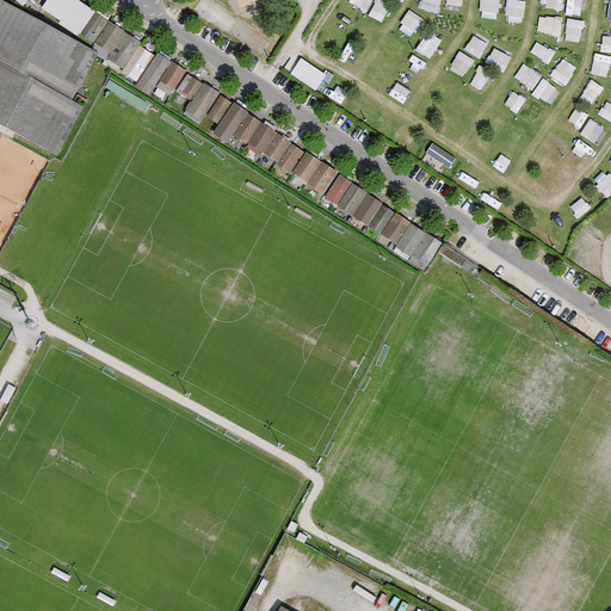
[(0,0),(0,124),(16,134),(56,156),(84,107),(72,102),(98,54),(0,0)]
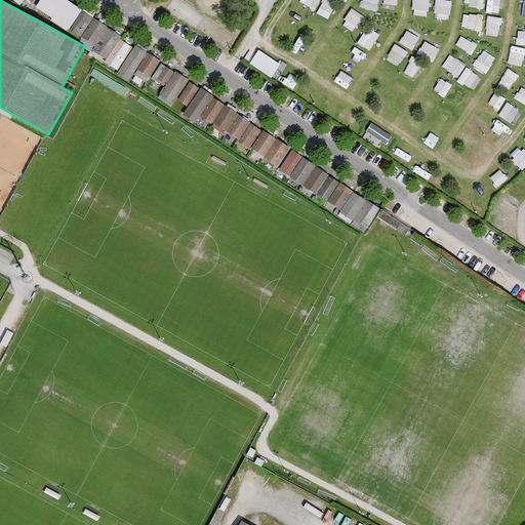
[(83,10),(68,0),(39,0),(36,6),(52,16),(71,29),(83,10)]
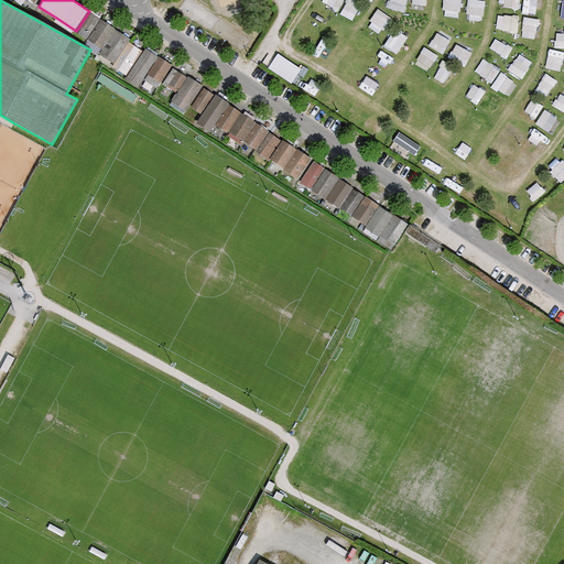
[(403,11),(407,0),(388,0),(387,6),(403,11)]
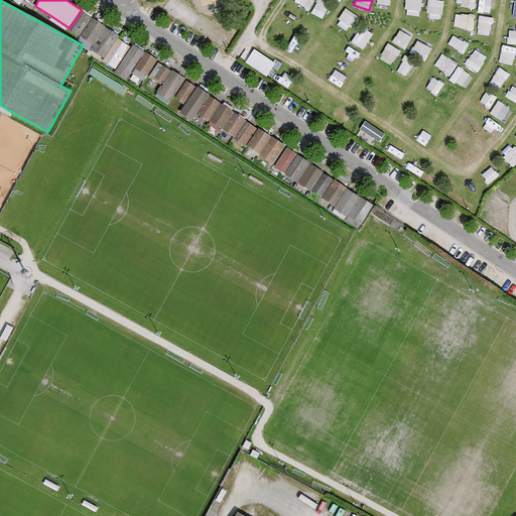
[(422,9),(421,0),(405,0),(405,8),(422,9)]
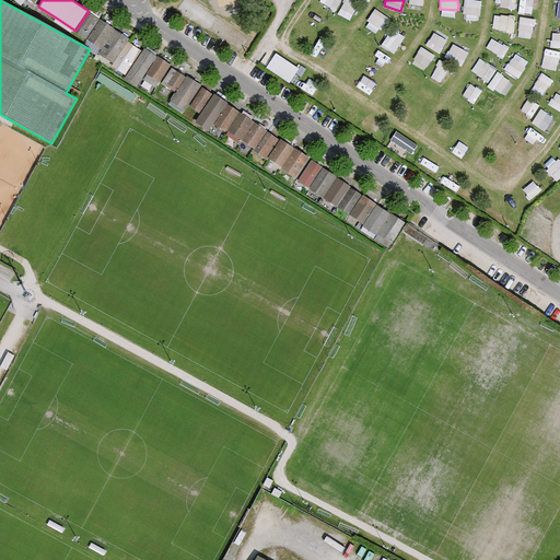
[(479,23),(480,0),(465,0),(464,23),(479,23)]
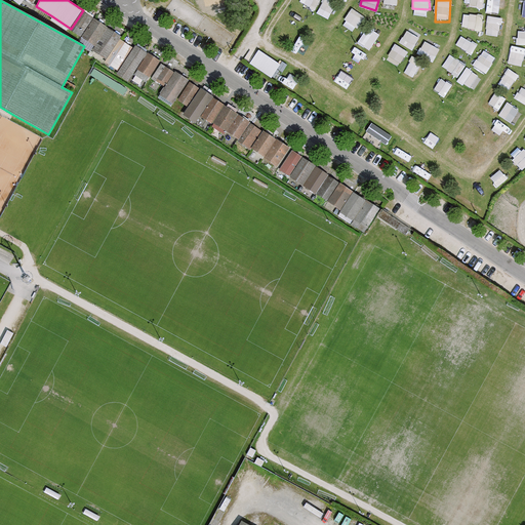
[(353,7),(346,17),(357,25),(363,14),(353,7)]
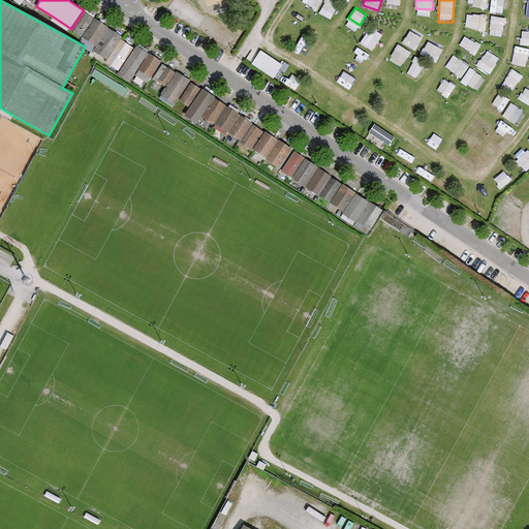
[(96,19),(84,10),(71,29),(84,37),(96,19)]
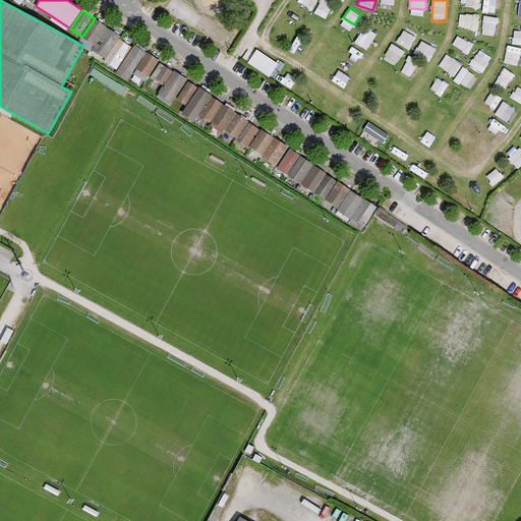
[(495,35),(499,17),(485,14),(481,32),(495,35)]
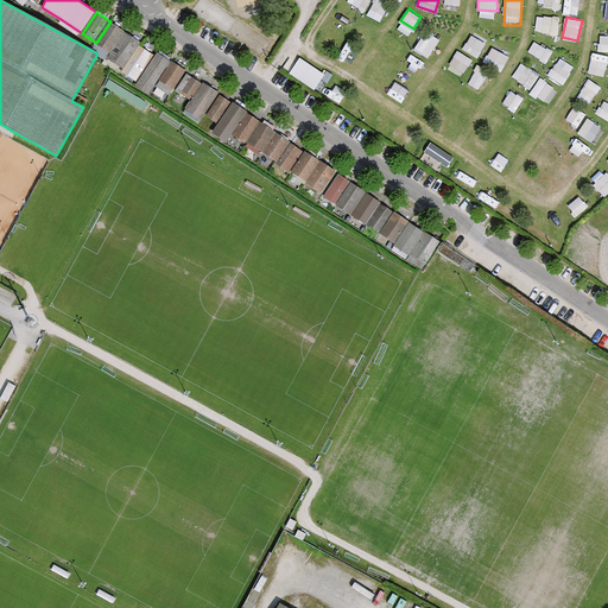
[(126,32),(111,21),(96,43),(112,54),(126,32)]
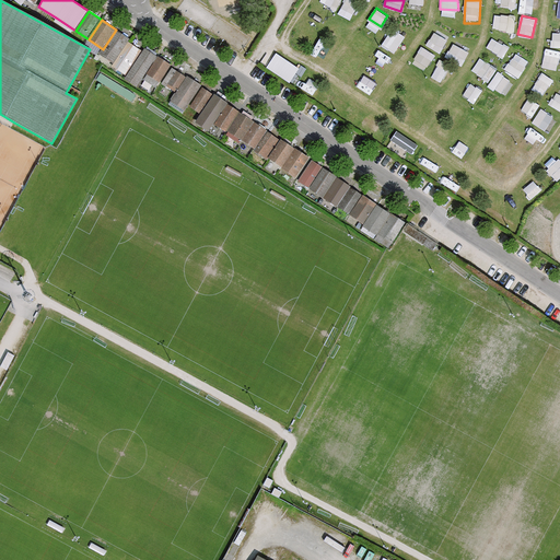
[(384,46),(397,51),(404,33),(391,28),(384,46)]
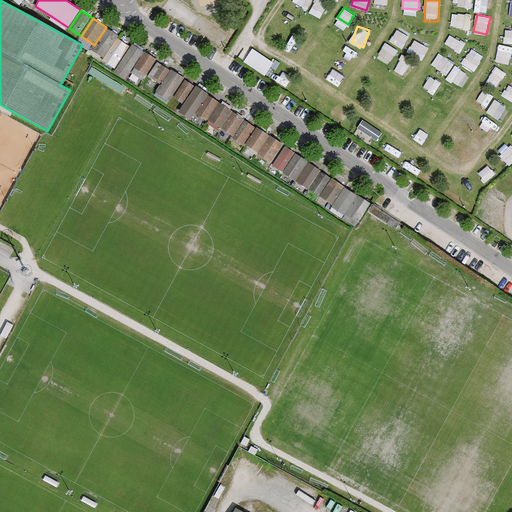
[(390,39),(402,48),(411,34),(400,26),(390,39)]
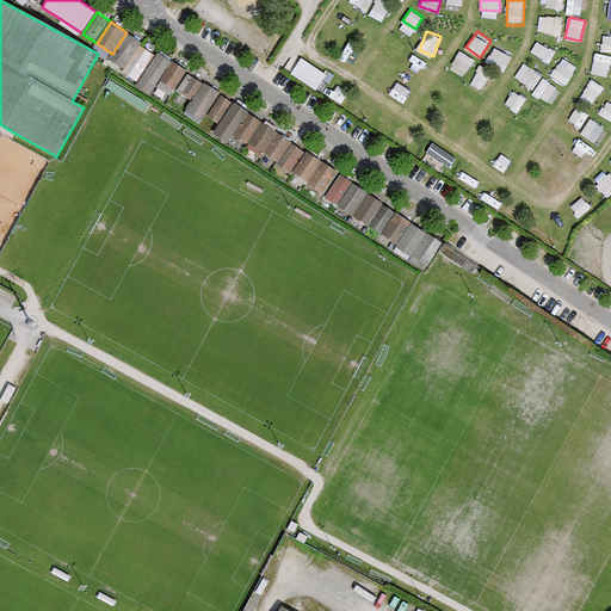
[(143,43),(127,32),(112,54),(109,60),(125,71),(141,45),(143,43)]
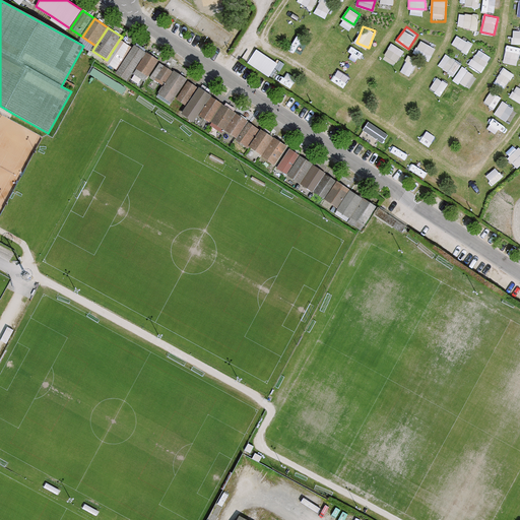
[(134,49),(120,39),(107,60),(105,62),(119,72),(134,49)]
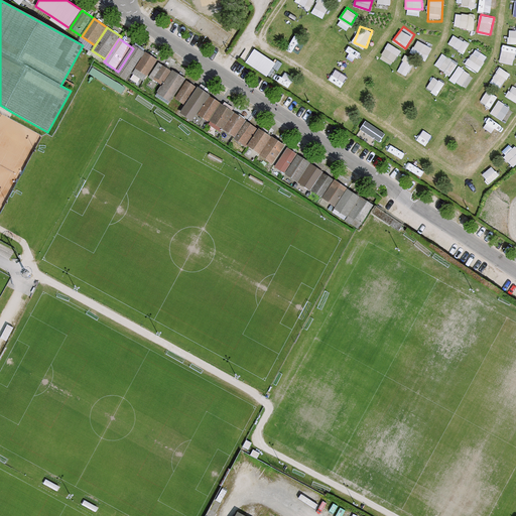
[(420,38),(410,50),(423,60),(433,48),(420,38)]
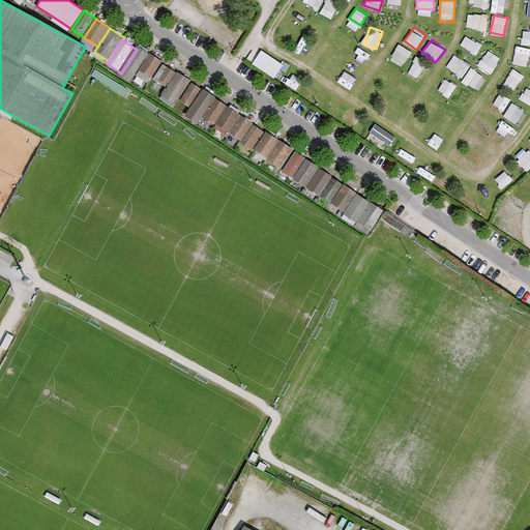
[(400,42),(391,55),(405,63),(412,51),(400,42)]
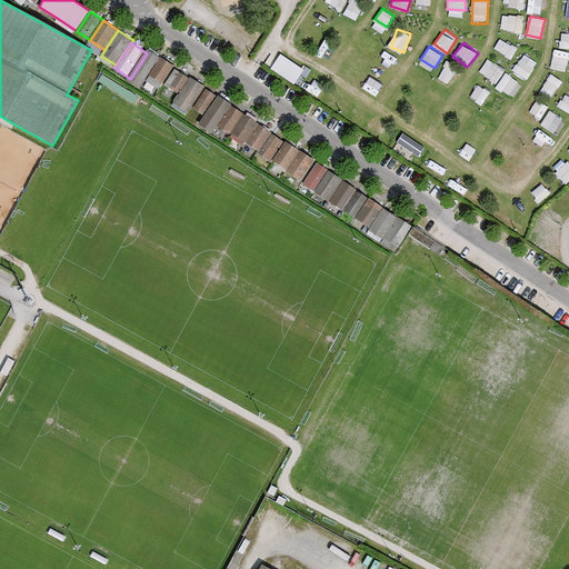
[(165,59),(150,49),(147,53),(130,79),(145,88),(152,76),(165,59)]
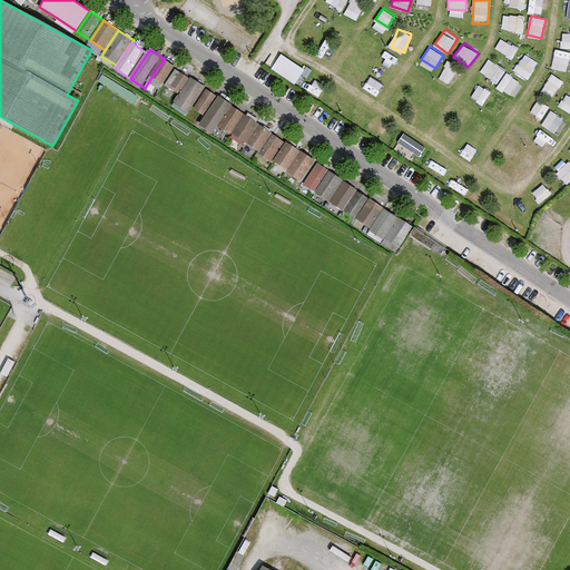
[(556,49),(553,60),(568,64),(569,51),(556,49)]
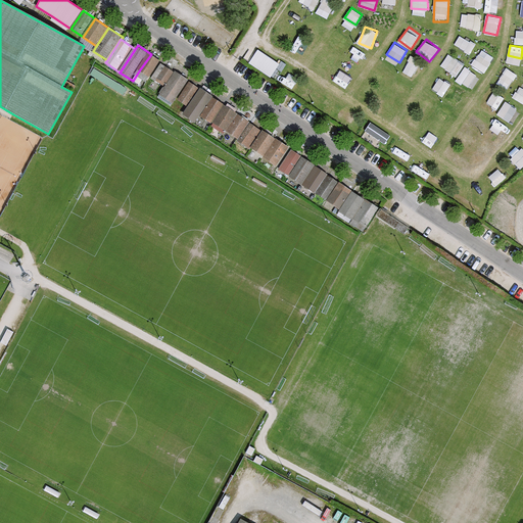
[(272,76),(281,62),(258,47),(249,61),(272,76)]
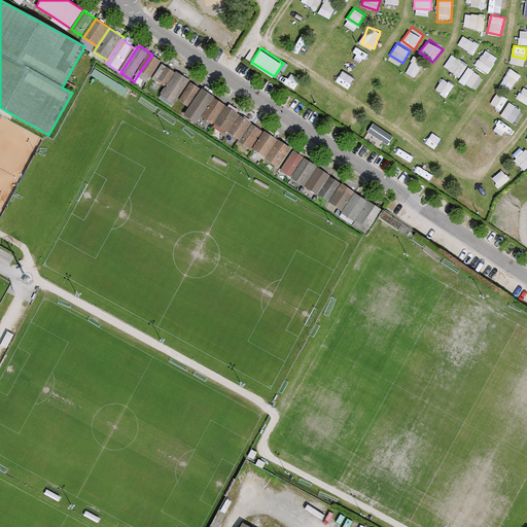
[(486,71),(494,60),(482,51),(475,63),(486,71)]
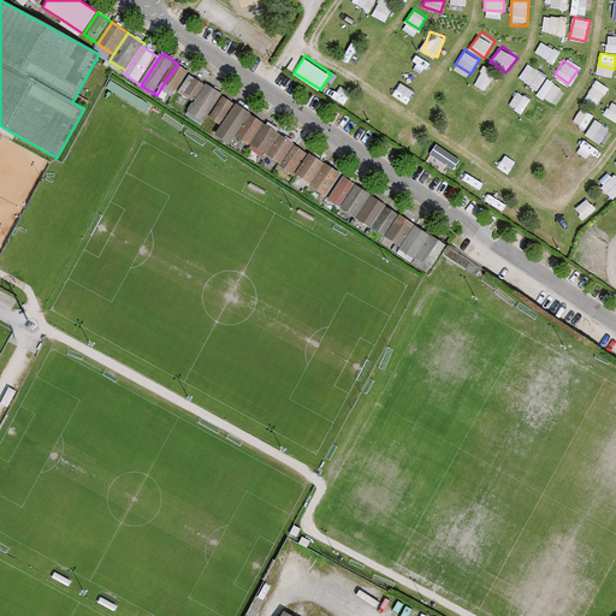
[(191,72),(178,64),(165,82),(179,92),(191,73),(191,72)]
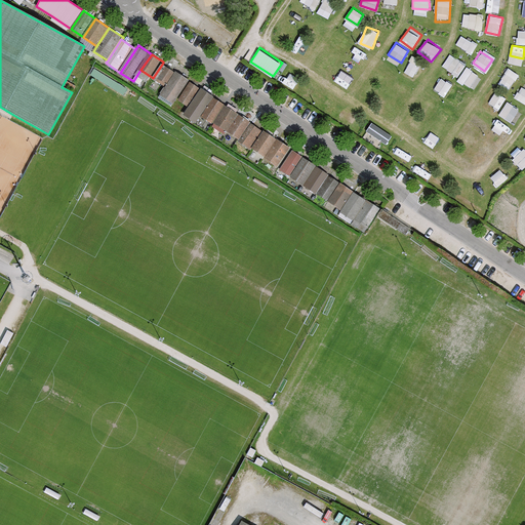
[(414,76),(420,62),(412,57),(405,72),(414,76)]
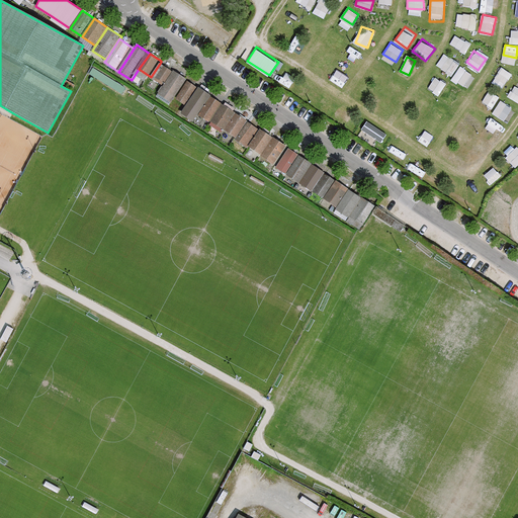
[(448,57),(442,69),(448,71),(454,60),(448,57)]
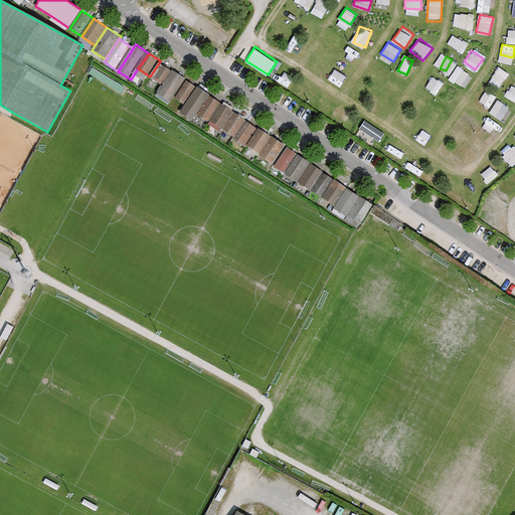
[(171,68),(160,61),(150,76),(161,83),(171,68)]
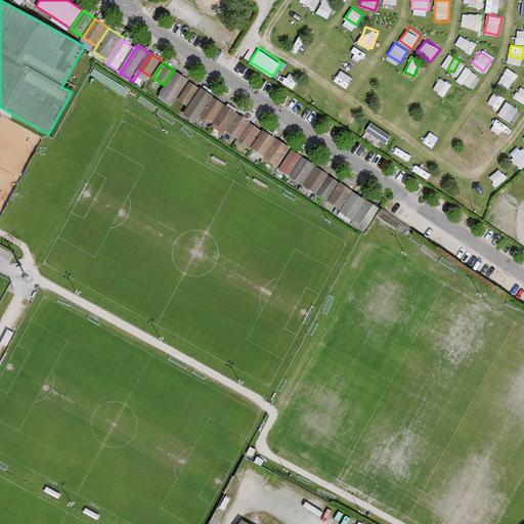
[(459,78),(472,88),(480,76),(467,67),(459,78)]
